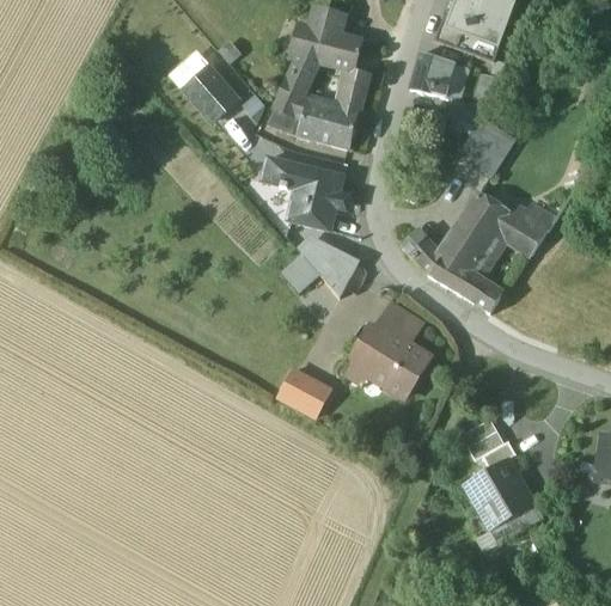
[(452,0),(448,11),(503,30),(514,1),(511,0),(452,0)]
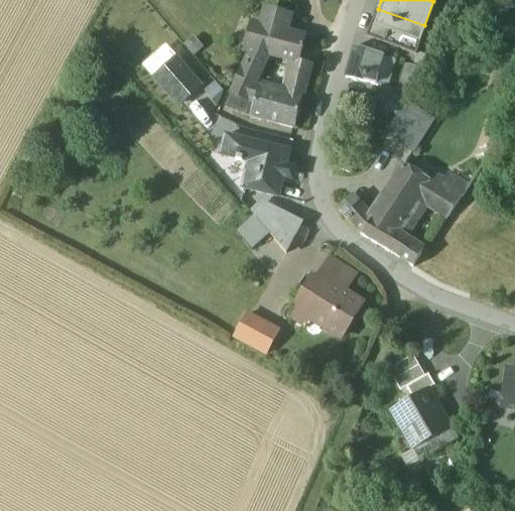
[(301,32),(283,28),(288,13),(263,6),(259,23),(250,21),(245,45),(250,46),(252,43),(266,49),(287,55),(295,57),(298,44),(300,44),(301,41),(299,41),(301,32)]
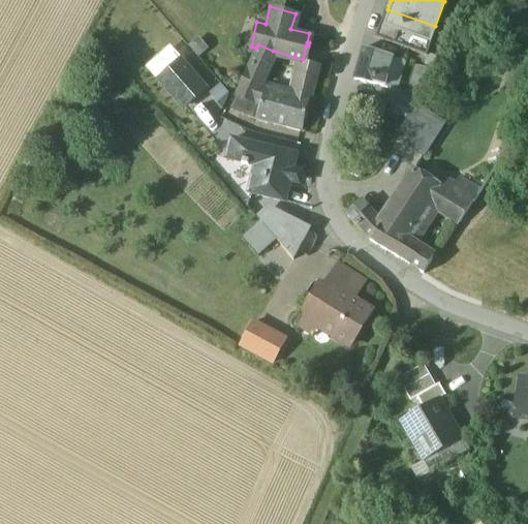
[(387,9),(383,7),(374,33),(431,54),(440,28),(435,26),(387,9)]
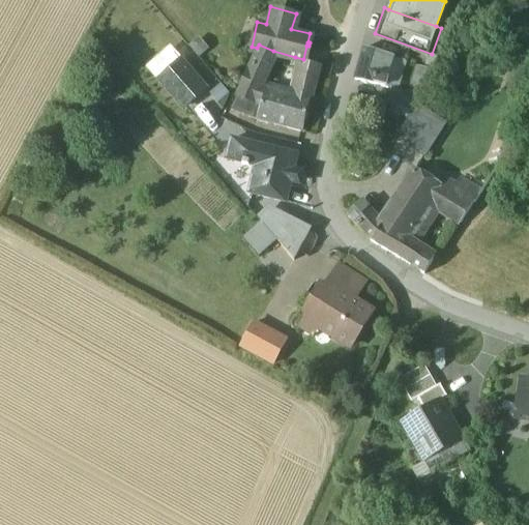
[(186,42),(197,54),(208,45),(198,33),(186,42)]
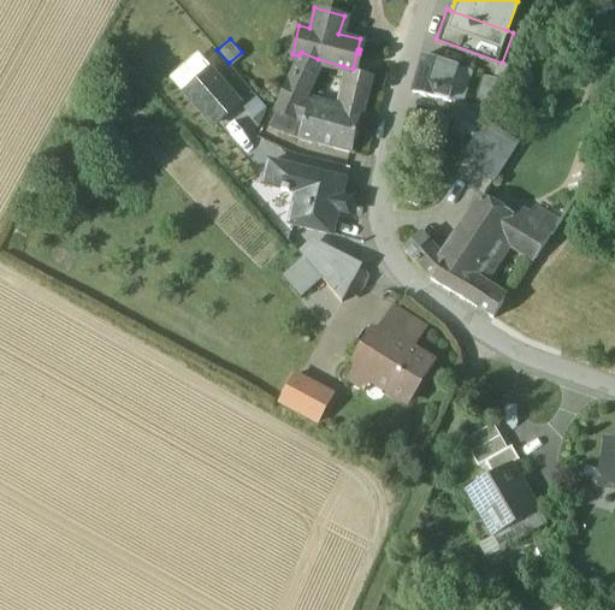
[(299,55),(276,107),(278,110),(301,119),(307,99),(302,98),(318,59),(301,52),(299,55)]
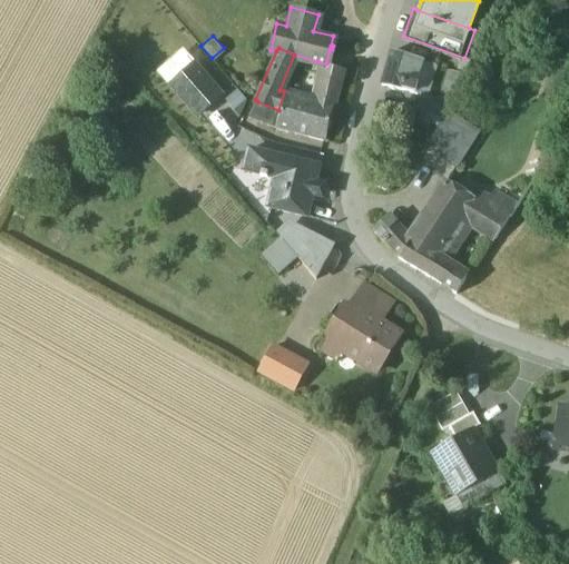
[(422,60),(390,50),(381,81),(412,88),(422,60)]
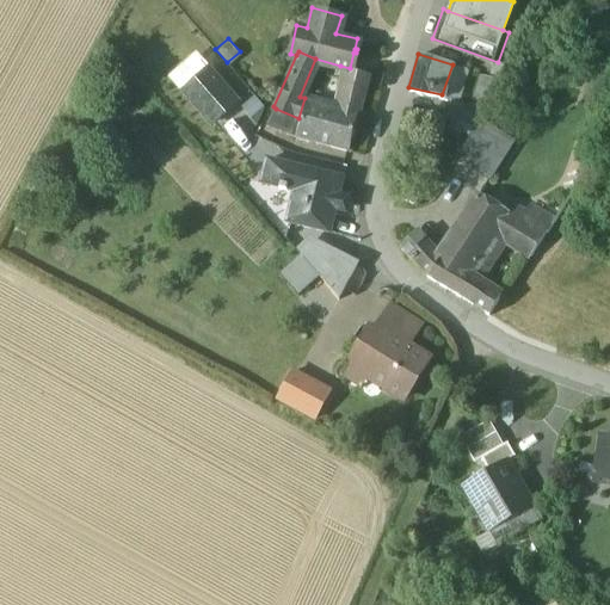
[(182,87),(209,119),(234,98),(207,66),(182,87)]
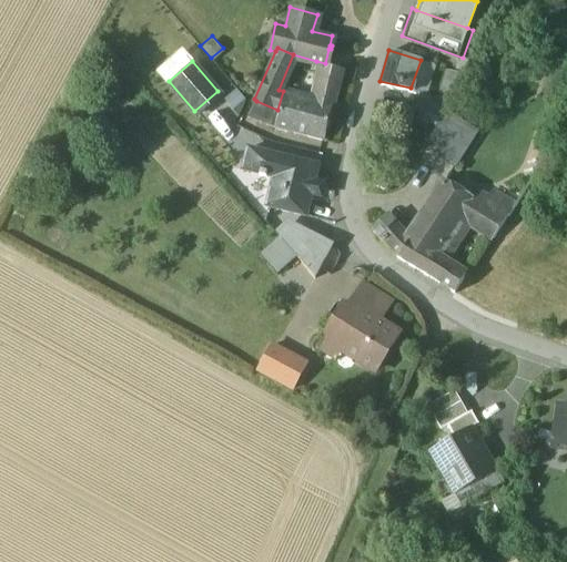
[(316,61),(305,96),(314,99),(325,63),(316,61)]
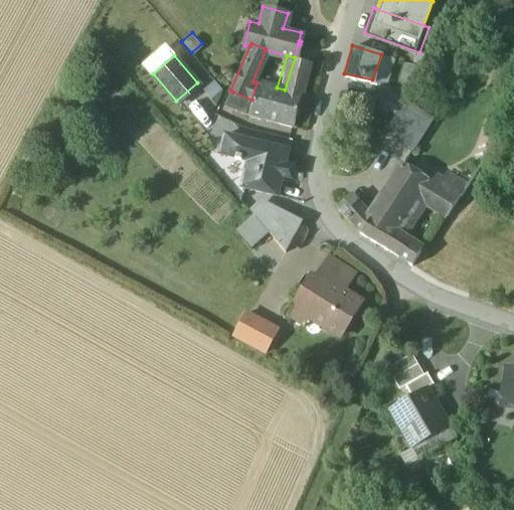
[(309,60),(295,57),(285,90),(300,94),(309,60)]
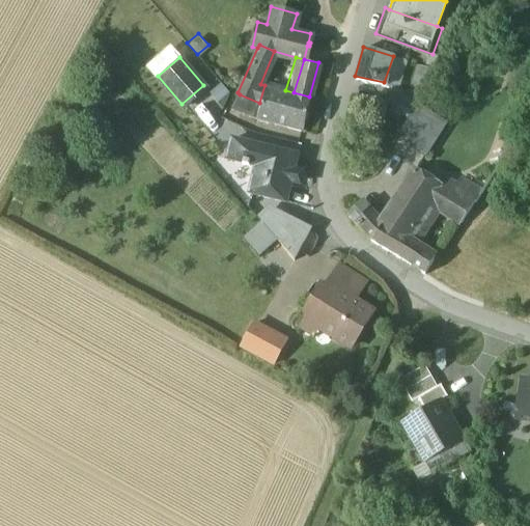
[(419,77),(417,85),(422,86),(426,79),(419,77)]
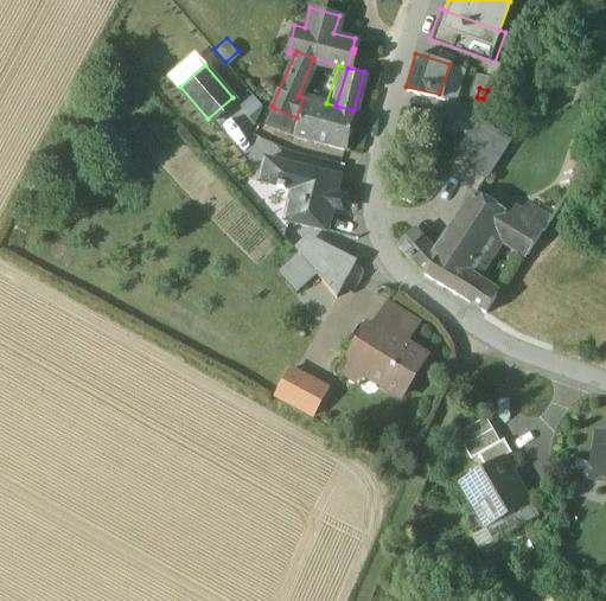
[(249,113),(260,103),(252,94),(241,103),(249,113)]
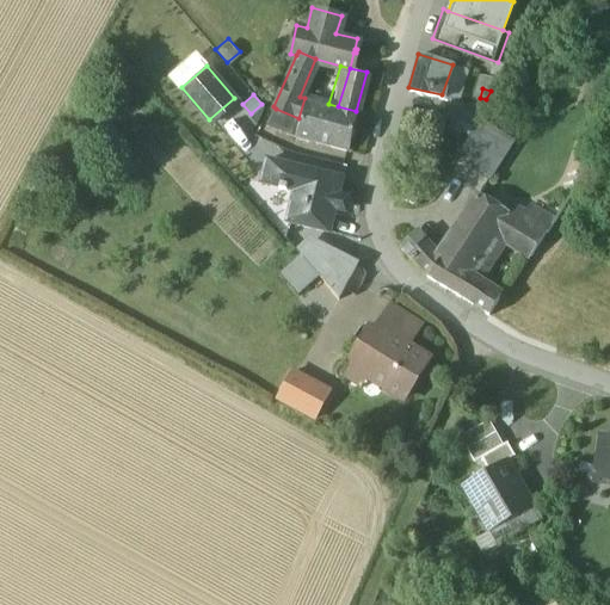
[(328,104),(305,98),(299,118),(295,134),(295,136),(346,147),(356,111),(338,106),(328,104)]
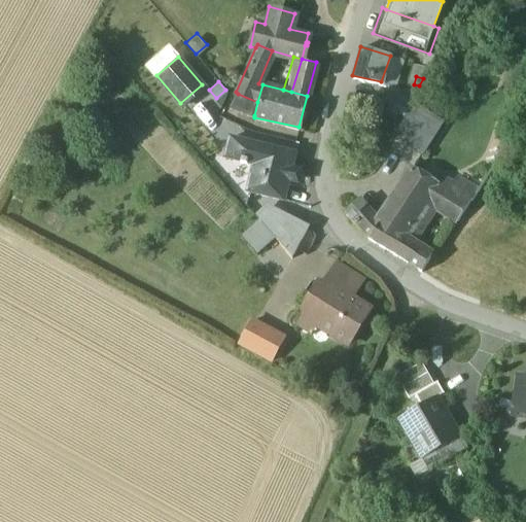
[(413,91),(389,85),(385,101),(387,101),(408,106),(411,101),(416,91),(413,91)]
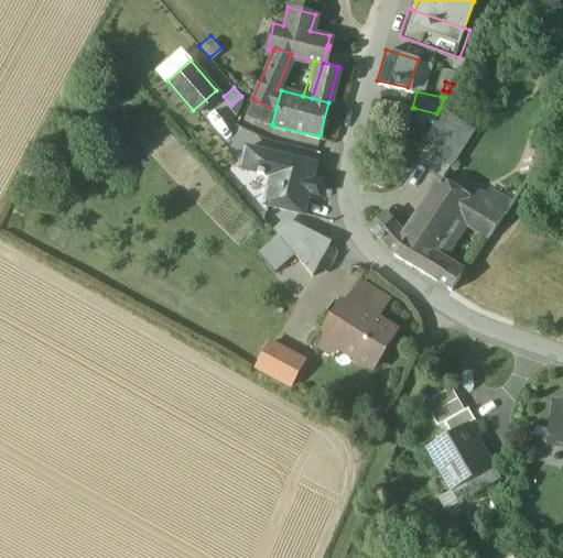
[(275,109),(255,100),(248,113),(272,123),(275,109)]
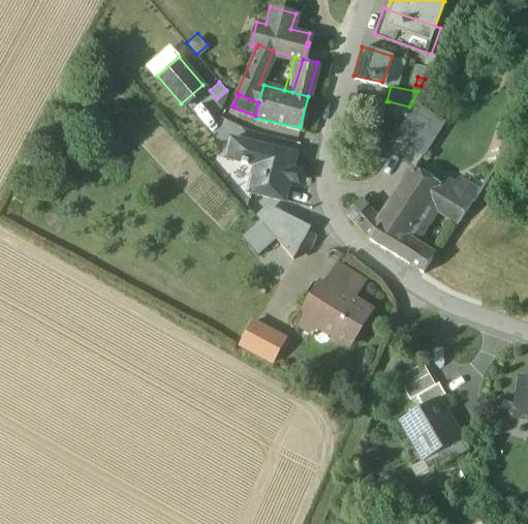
[(409,106),(389,101),(385,113),(403,117),(409,106)]
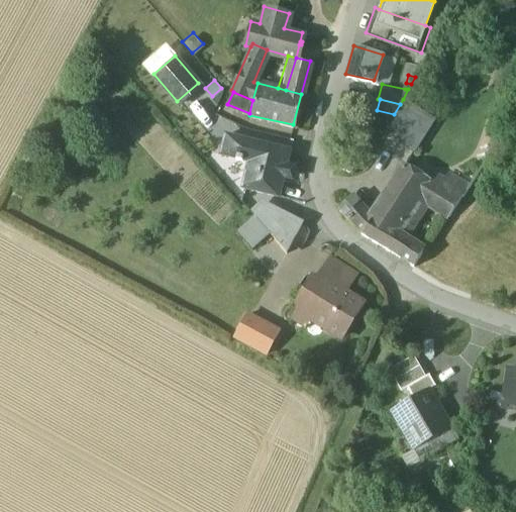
[(394,114),(389,124),(398,129),(412,105),(403,99),(400,104),(394,114)]
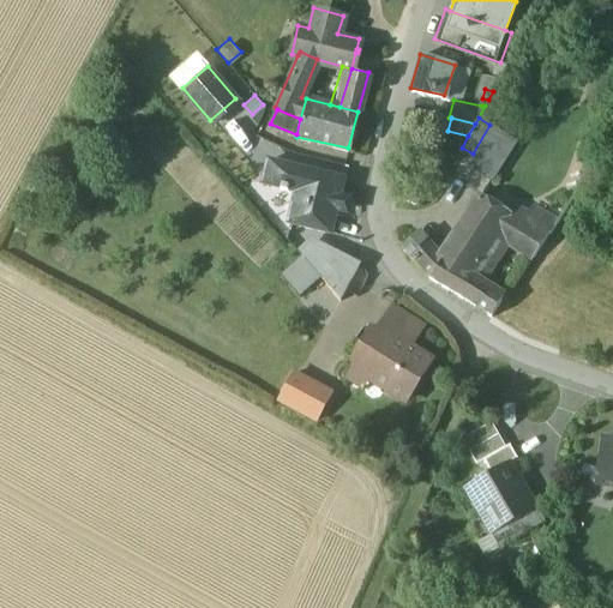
[(473,154),(468,162),(490,175),(512,139),(490,125),(473,154)]
